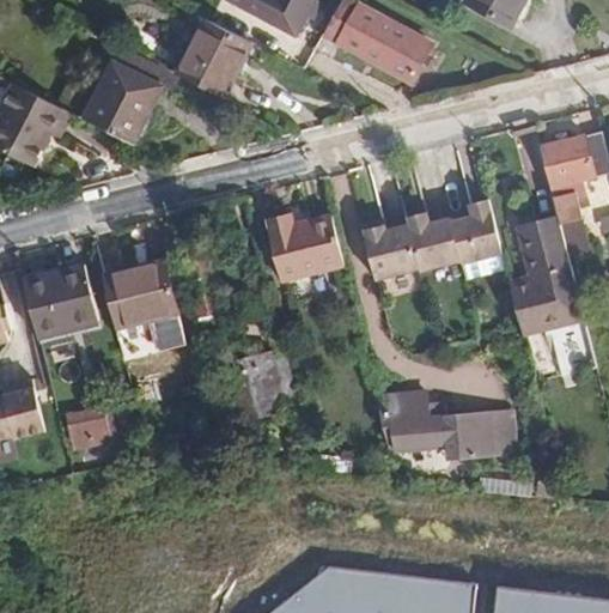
[(231,0),(294,35),(312,0),(231,0)]
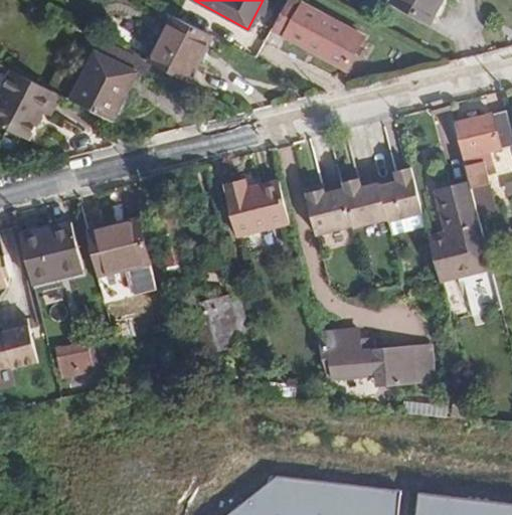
[(293,0),(289,0),(274,28),(346,68),(362,37),(293,0)]
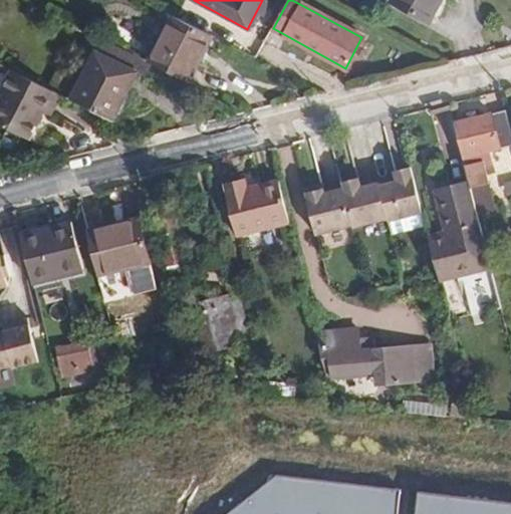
[(429,23),(442,0),(391,0),(391,1),(429,23)]
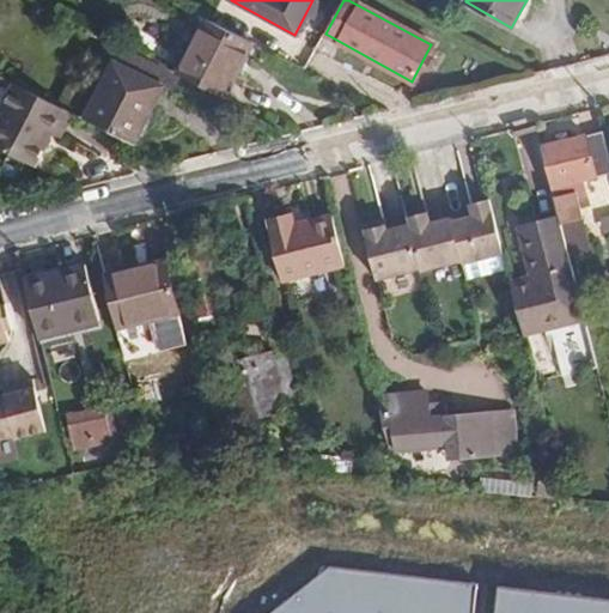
[(207,20),(178,77),(225,99),(253,42),(207,20)]
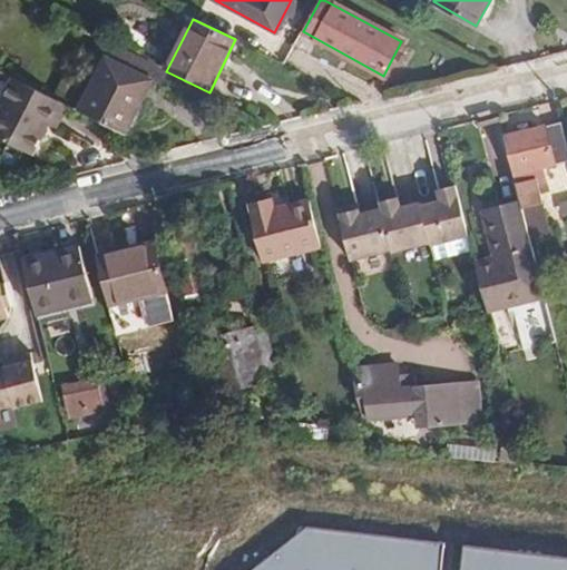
[(104,58),(78,110),(125,134),(150,81),(104,58)]
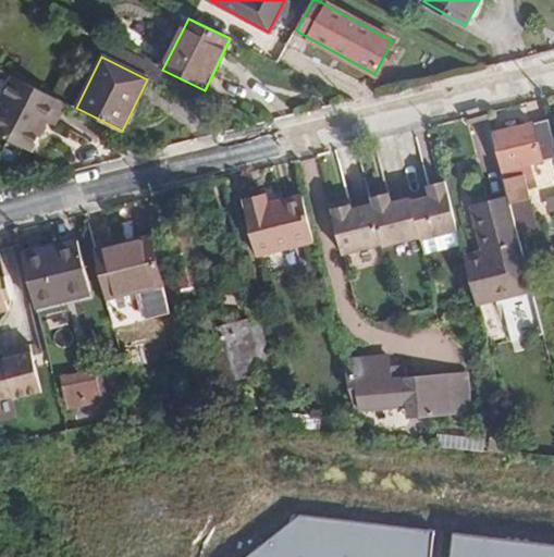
[(0,134),(31,149),(46,121),(57,98),(12,75),(0,100),(0,134)]
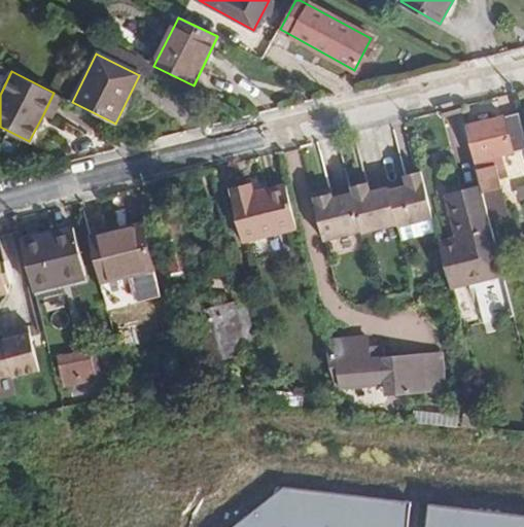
[(499,156),(523,150),(523,144),(517,117),(504,120),(504,118),(463,128),(480,188),(481,197),(499,190),(495,175),(503,173),(499,156)]
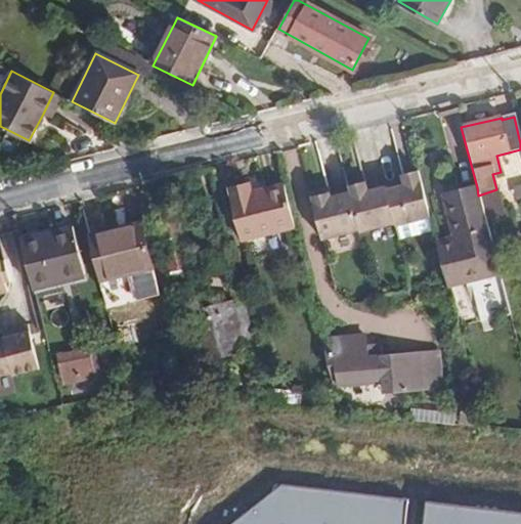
[(393,224),(393,227),(428,217),(418,177),(401,181),(402,186),(384,190),(393,224)]
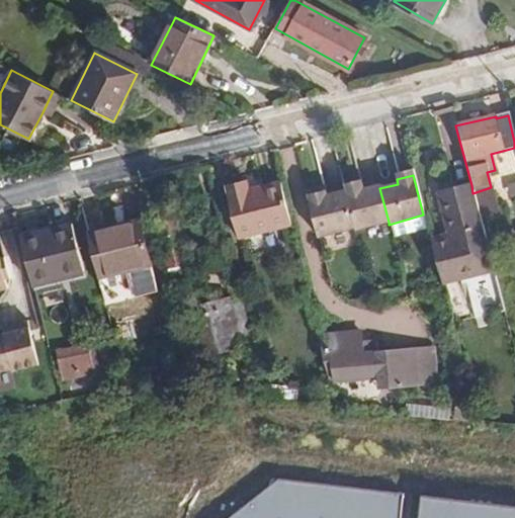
[(256,183),(228,189),(229,194),(226,195),(237,237),(287,226),(277,183),(258,189),(256,183)]
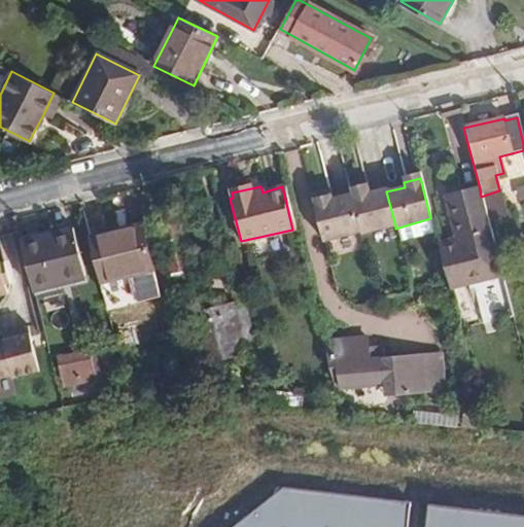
[(502,277),(481,197),(480,188),(445,196),(455,238),(438,242),(450,289),(502,277)]
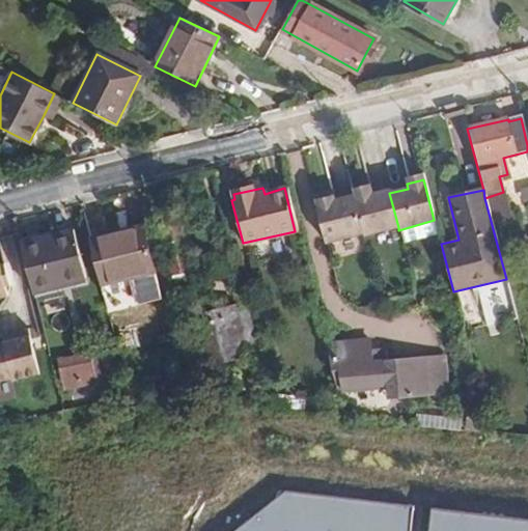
[(362,234),(362,236),(398,227),(389,193),(388,191),(369,196),(368,191),(352,195),(353,196),(362,234)]
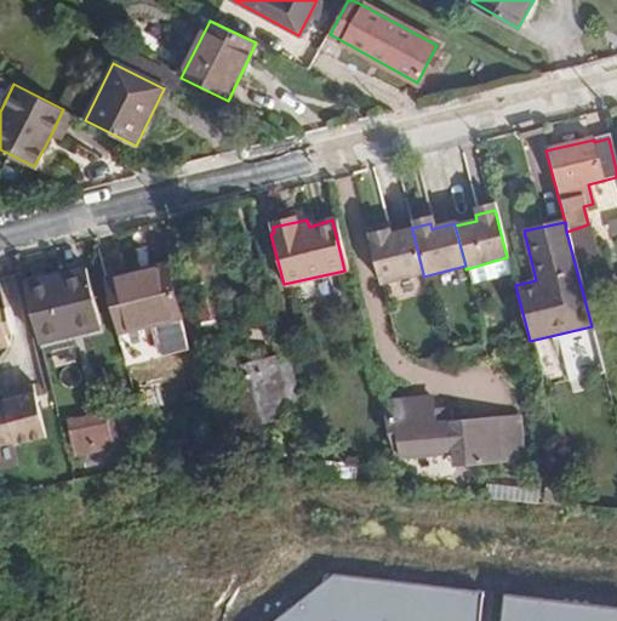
[(366,235),(380,285),(423,274),(412,229),(389,235),(388,229),(366,235)]
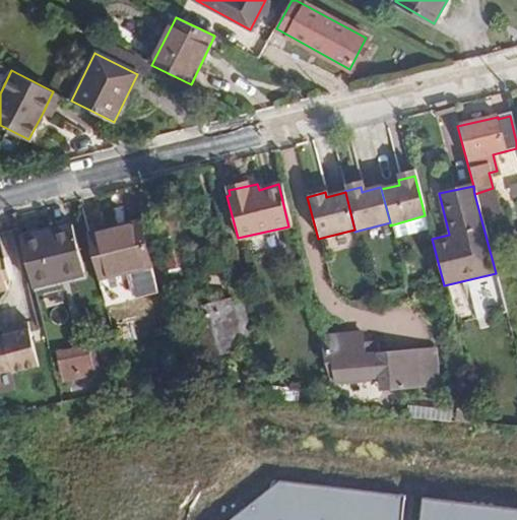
[(153,217),(172,296),(193,289),(176,213),(153,217)]
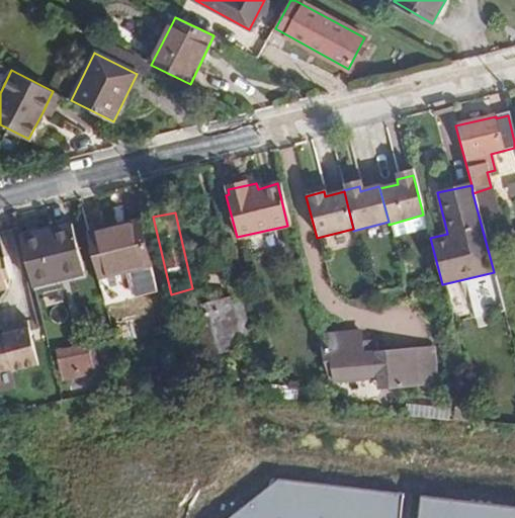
[(137,220),(86,233),(97,277),(149,264),(137,220)]
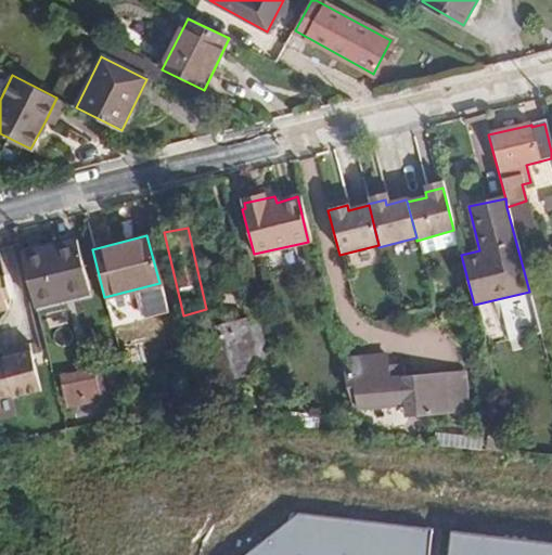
[(75,240),(20,253),(34,308),(89,295),(75,240)]
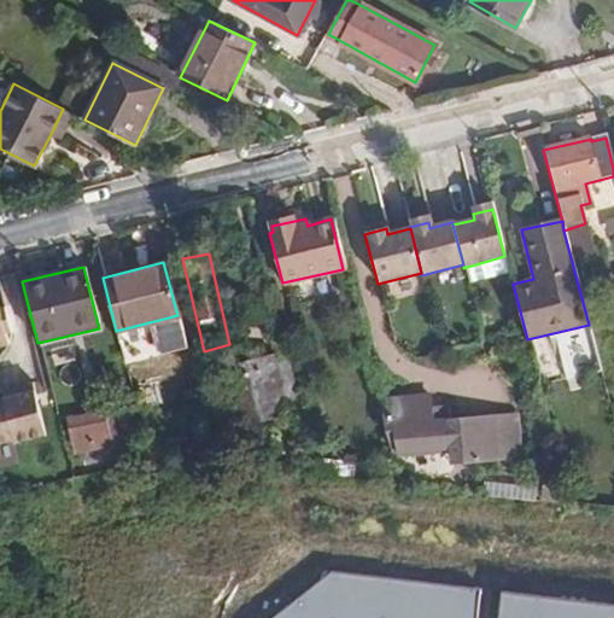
[(299,408),(286,355),(223,372),(237,424),(299,408)]
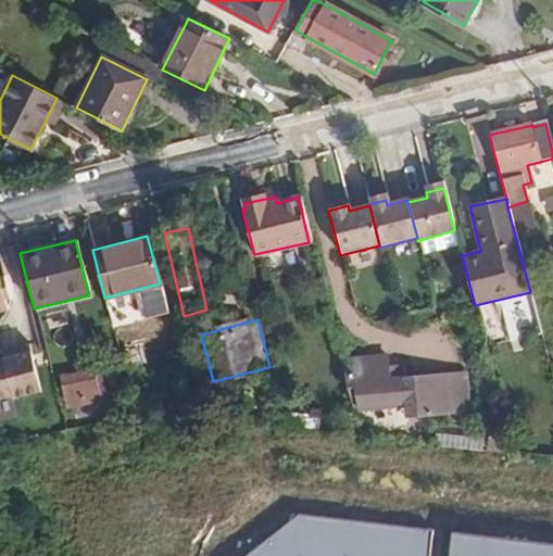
[(11,395),(38,389),(26,343),(14,345),(16,352),(0,356),(0,358),(0,395),(10,393),(11,395)]
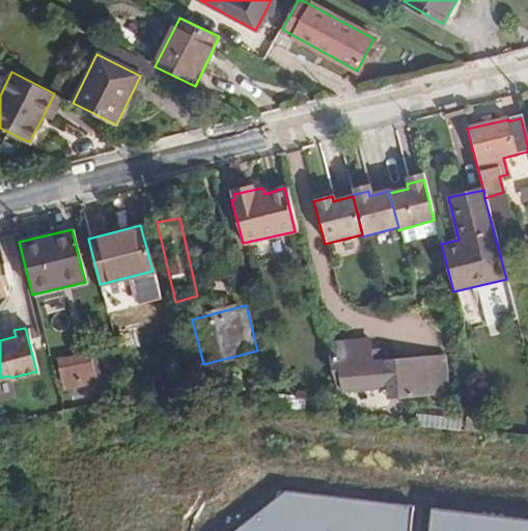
[(324,341),(329,363),(339,362),(341,389),(365,389),(385,387),(386,396),(424,394),(422,358),(383,359),(367,360),(367,348),(367,339),(324,341)]
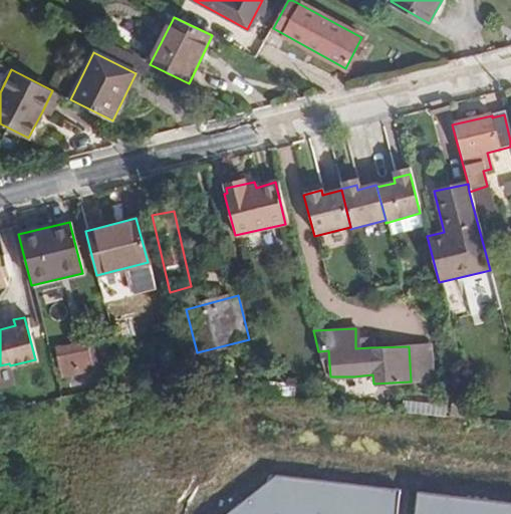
[(59,377),(84,372),(91,371),(85,341),(53,347),(59,377)]
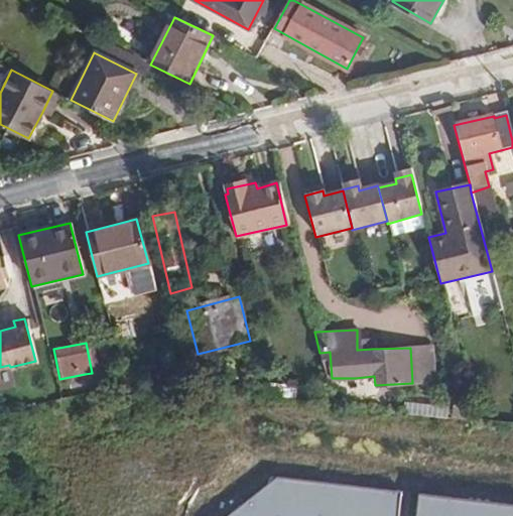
[(396,515),(399,492),(275,478),(224,515),(396,515)]
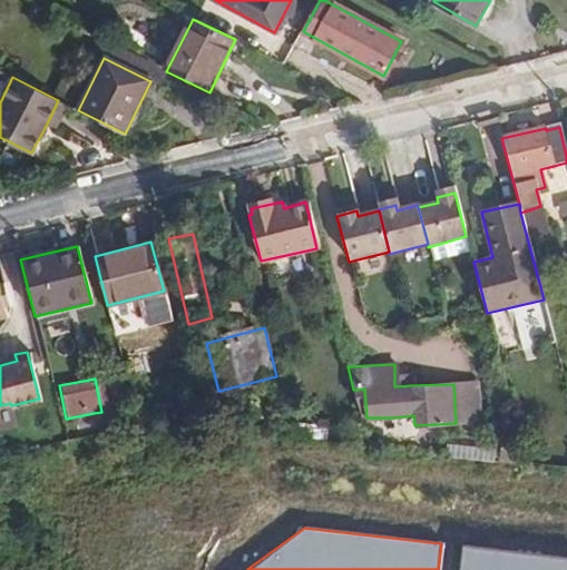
[(566,569),(566,557),(462,544),(459,569),(566,569)]
